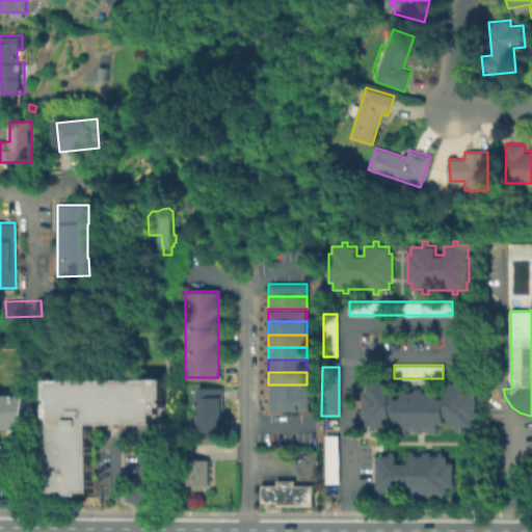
[(362,418),(362,391),(366,391),(366,382),(374,382),(374,377),(381,377),(381,381),(391,381),(391,392),(395,392),(395,398),(400,398),(400,386),(407,386),(407,391),(415,391),(415,388),(422,388),(422,392),(431,392),(431,387),(437,387),(437,398),(443,398),(443,391),(446,391),(445,381),(456,381),(456,377),(462,377),(462,381),(472,381),(472,391),(475,391),(475,418),(471,418),(471,426),(461,426),(461,430),(456,430),(456,426),(448,426),(447,417),(444,417),(444,423),(437,423),(437,429),(434,429),(434,433),(429,433),(429,428),(422,428),(422,433),(414,433),(414,428),(404,428),(404,433),(401,433),(401,429),(399,429),(399,423),(394,423),(393,416),(390,416),(391,425),(381,425),(381,430),(375,430),(375,426),(366,426),(366,418),(362,418)]
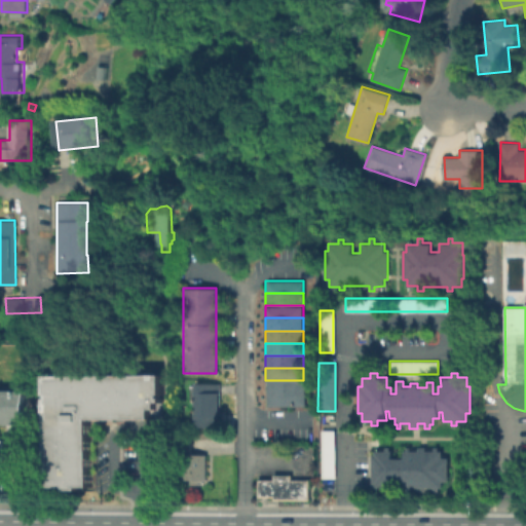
[(158,401),(158,408),(151,408),(152,417),(89,418),(89,486),(79,486),(79,489),(67,489),(67,486),(47,486),(47,375),(162,374),(163,401),(158,401)]
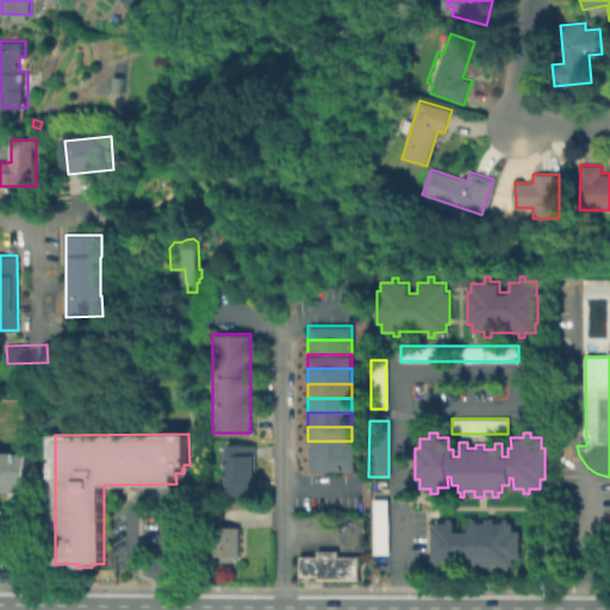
[(307,456),(307,441),(352,441),(352,456),(307,456)]
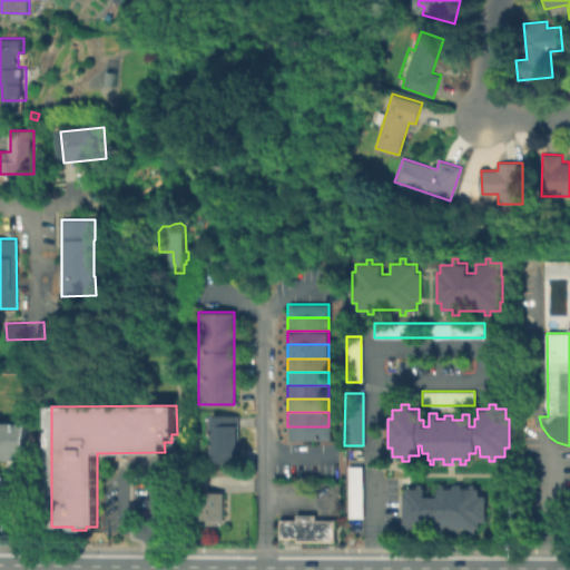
[(208,438),(208,432),(204,432),(203,418),(209,418),(209,414),(236,413),(236,438),(208,438)]
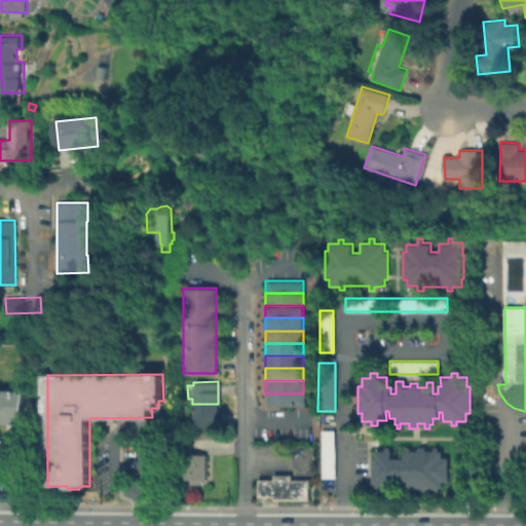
[(25,423),(0,423),(0,388),(25,388),(25,423)]
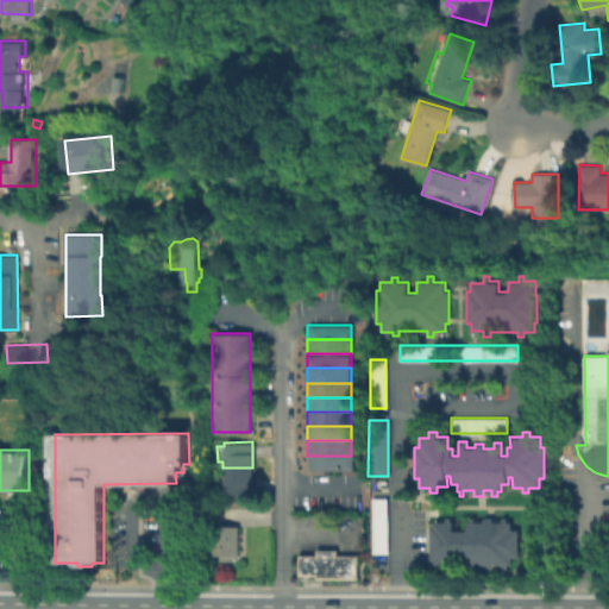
[(351,470),(307,470),(307,456),(351,456),(351,470)]
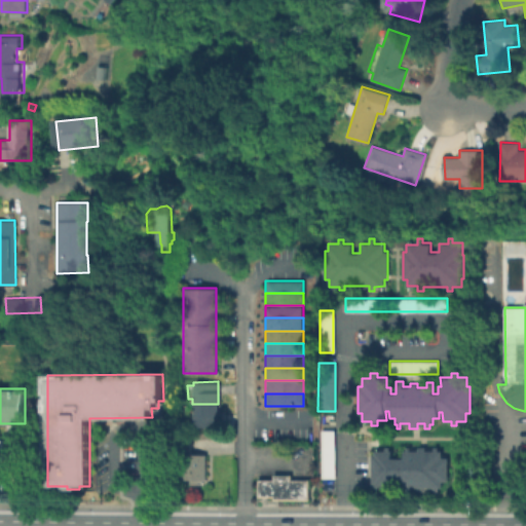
[(218,404),(219,425),(192,426),(192,420),(189,420),(188,411),(193,411),(192,404),(218,404)]
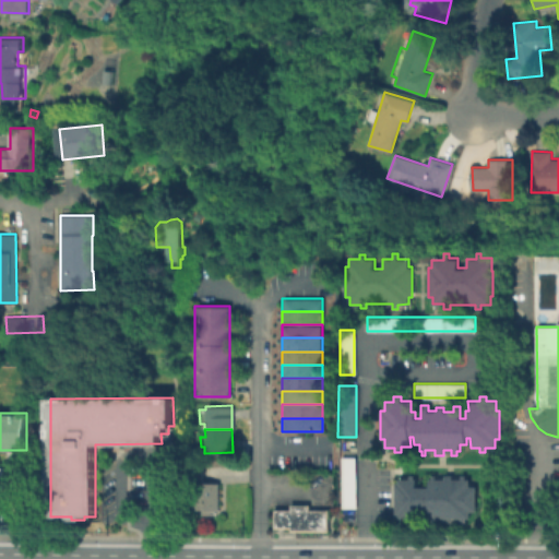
[(354,508),(340,508),(340,456),(354,456),(354,508)]
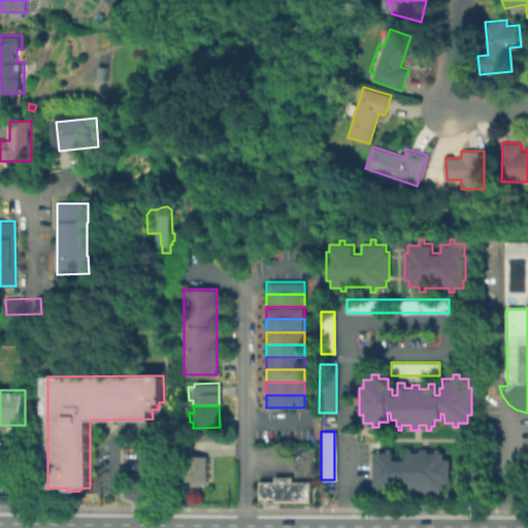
[(0,455),(0,441),(19,441),(19,455),(0,455)]
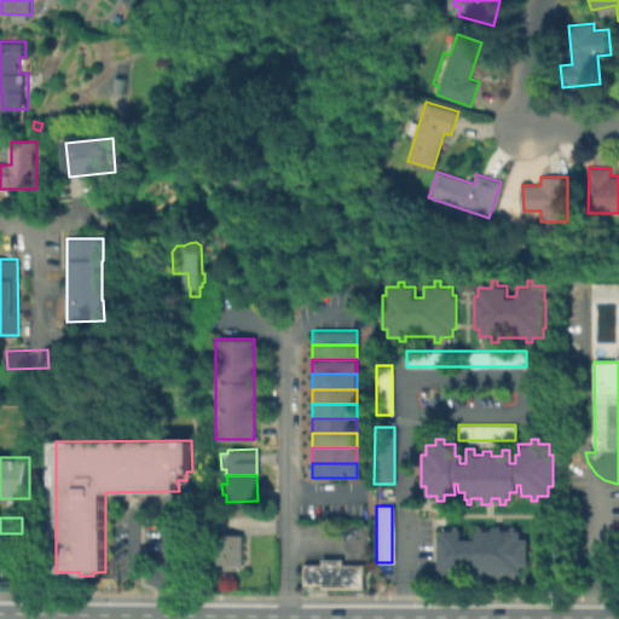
[(241,563),(236,563),(236,570),(221,570),(221,563),(210,563),(210,536),(206,536),(206,519),(221,519),(221,533),(241,533),(241,563)]
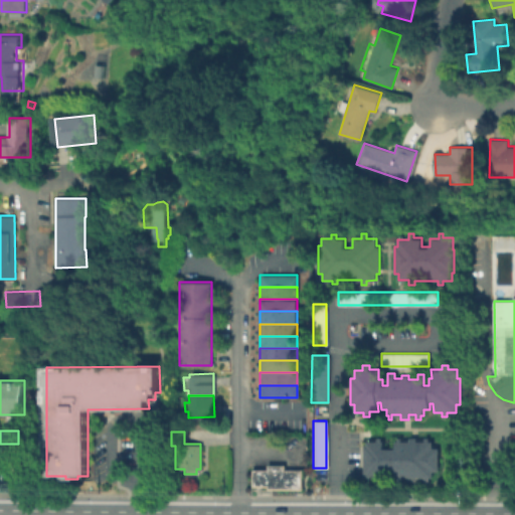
[(362,473),(363,445),(366,445),(366,441),(375,442),(375,437),(380,437),(380,441),(383,441),(383,449),(393,449),(393,442),(396,442),(396,437),(401,437),(401,441),(409,441),(409,437),(416,437),(416,441),(423,441),(424,437),(428,437),(428,441),(433,442),(433,447),(438,447),(438,471),(432,471),(432,477),(428,477),(427,481),(423,481),(423,478),(415,478),(415,481),(408,481),(408,477),(382,477),(382,481),(369,481),(369,477),(365,477),(365,473),(362,473)]
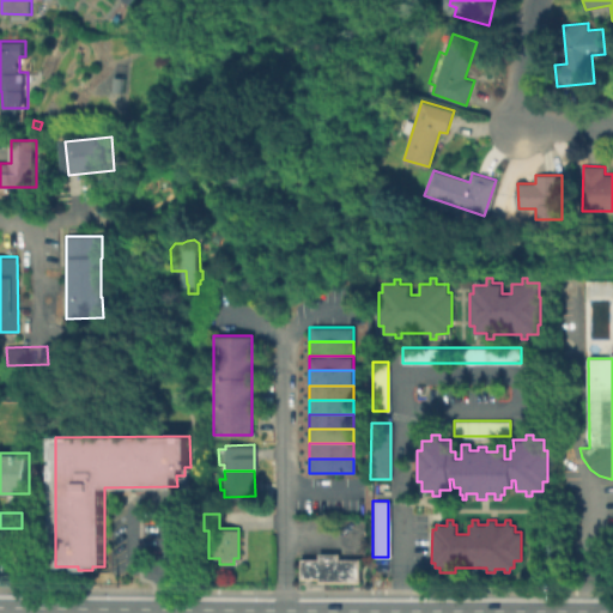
[(340,557),(360,557),(362,582),(319,582),(319,580),(302,580),(302,558),(319,558),(319,552),(340,552),(340,557)]
